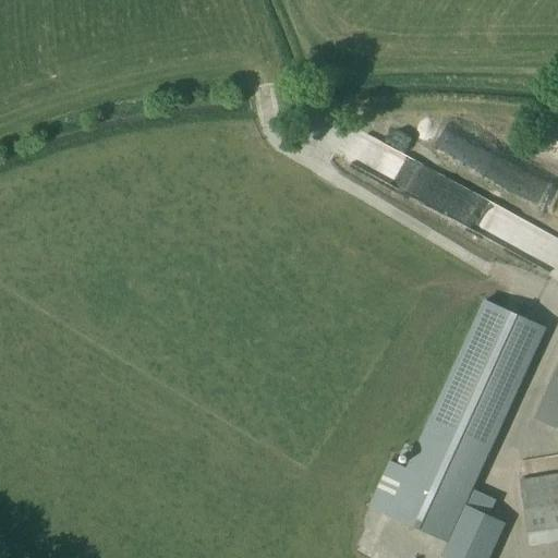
[(427,193),(438,170),(349,126),(338,149),(427,193)]
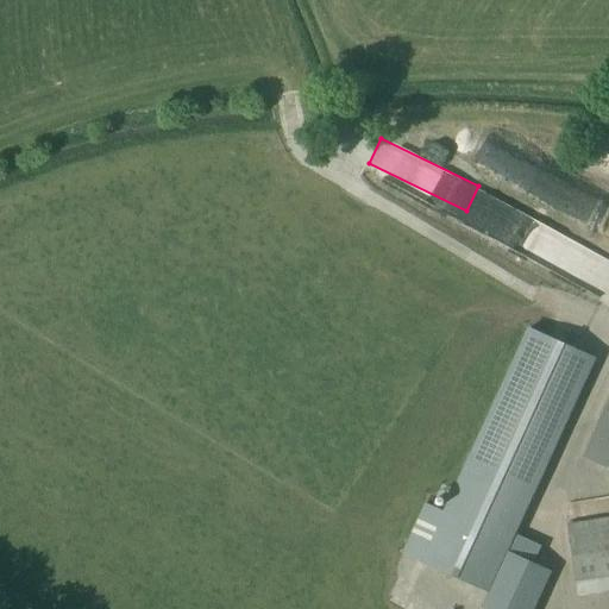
[(529,328),(446,513),(424,503),(400,554),(489,594),(596,360),(529,328)]
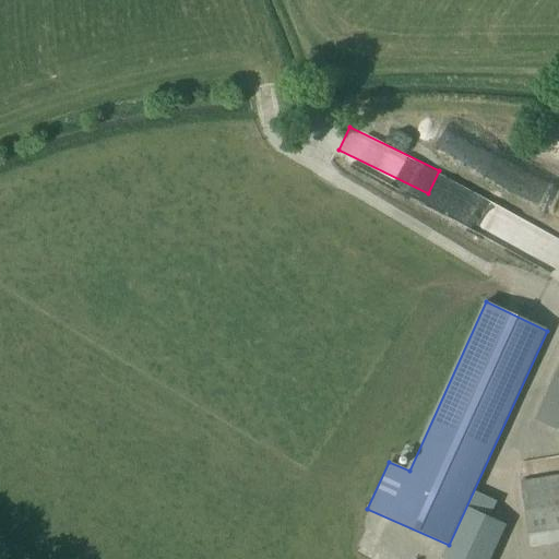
[(558,369),(536,420),(558,430),(558,369)]
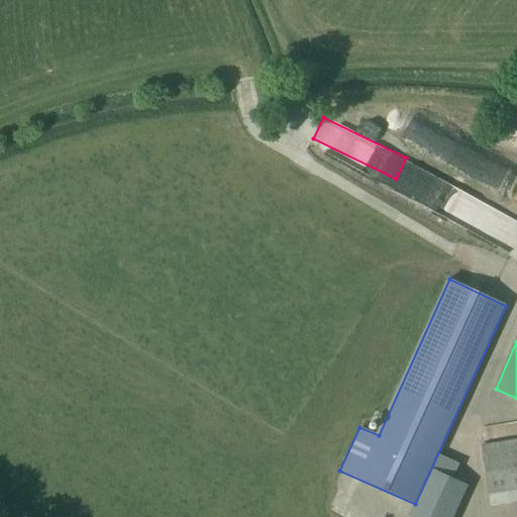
[(516,440),(482,446),(491,508),(516,503),(516,440)]
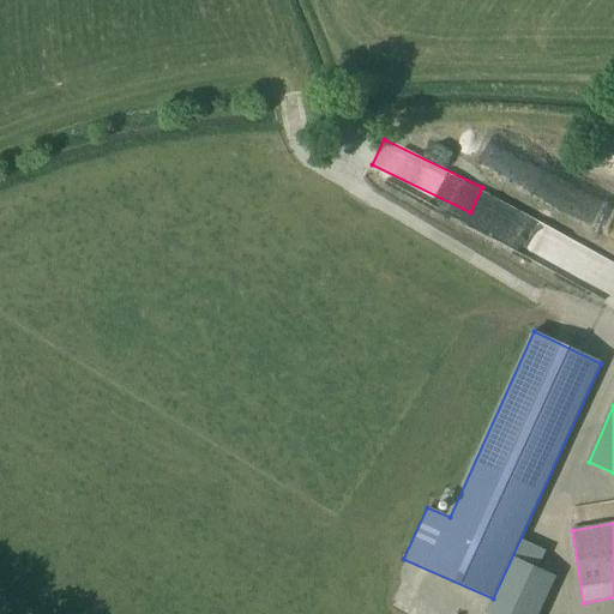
[(537,613),(554,578),(512,558),(487,613),(488,613),(537,613)]
